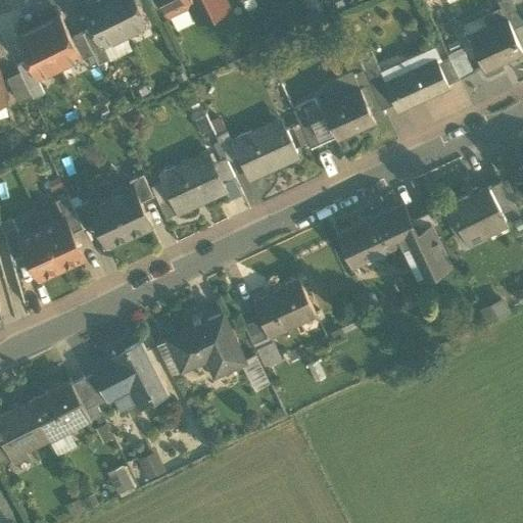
[(102,43),(125,33),(108,0),(85,0),(82,2),(93,24),(102,43)]
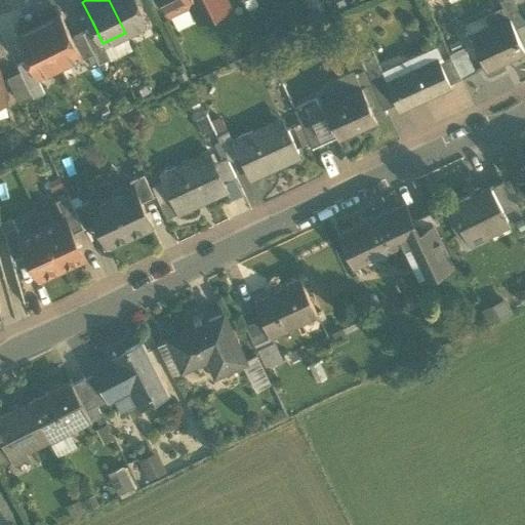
[(135,0),(109,0),(125,33),(147,22),(135,0)]
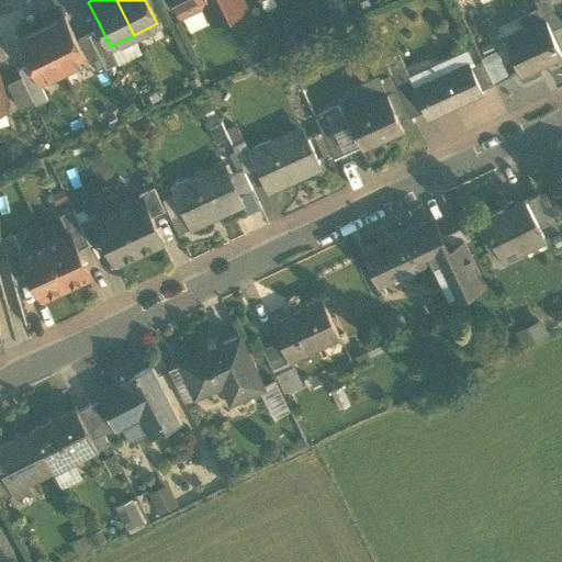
[(205,0),(210,0),(218,18),(245,4),(242,0),(175,0),(181,12),(203,1),(205,0)]
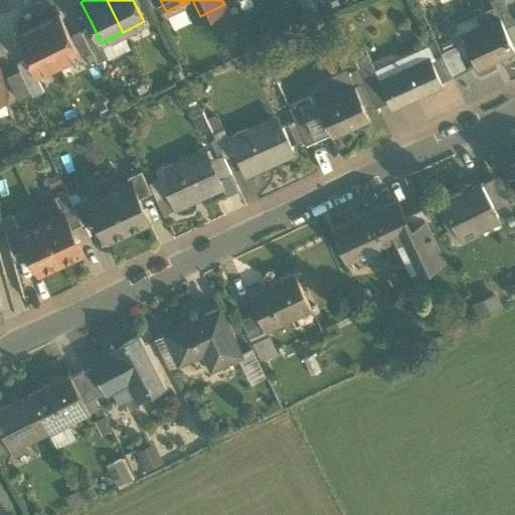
[(195,19),(200,16),(192,0),(188,0),(186,1),(195,19)]
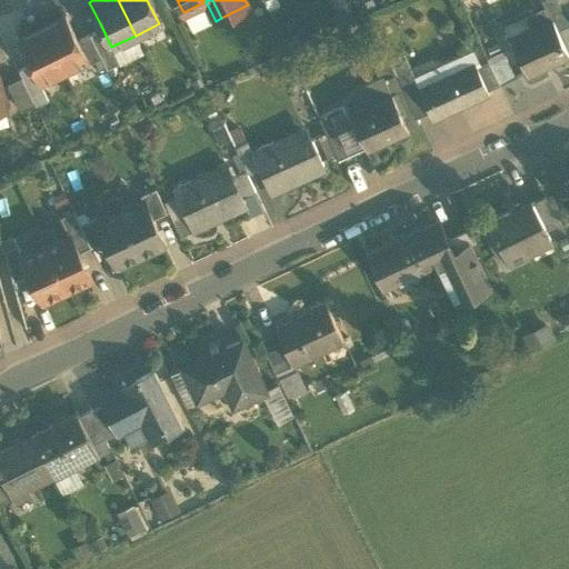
[(278,0),(262,0),(268,10),(280,5),(278,0)]
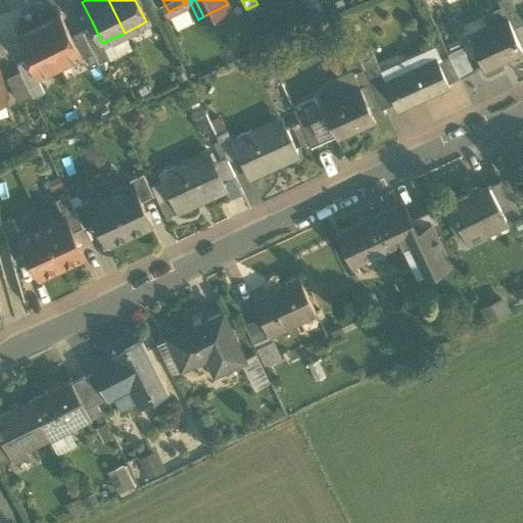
[(318,0),(303,0),(311,15),(323,9),(318,0)]
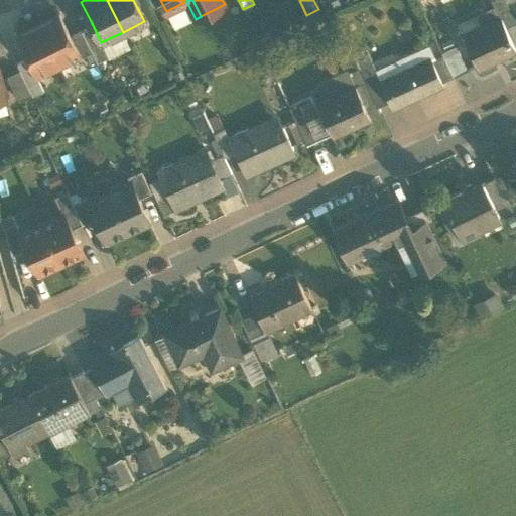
[(502,17),(507,28),(515,23),(504,0),(492,0),(491,1),(494,6),(500,18),(502,17)]
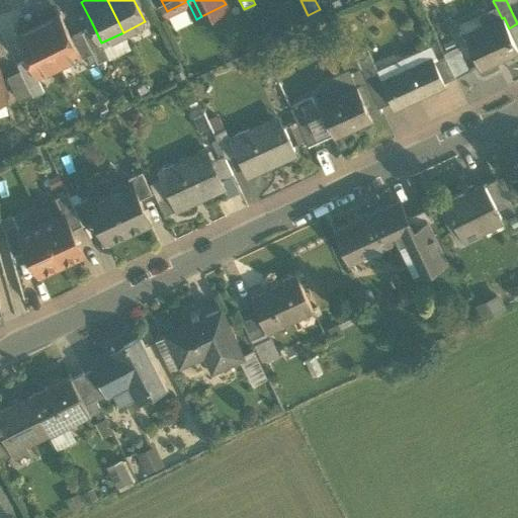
[(176,29),(196,19),(187,1),(167,11),(176,29)]
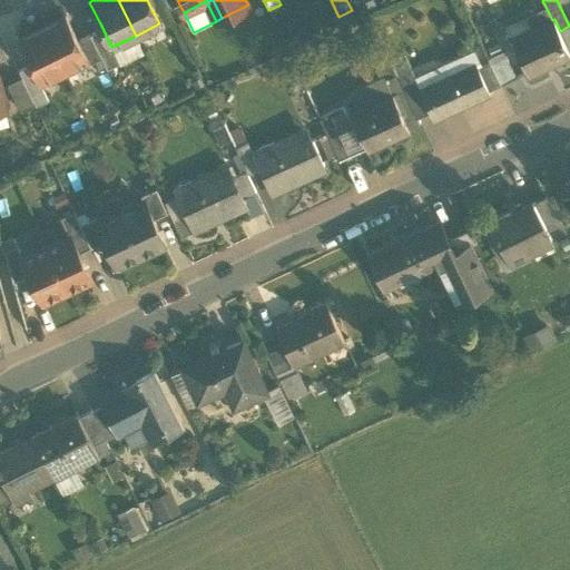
[(507,26),(512,39),(552,20),(546,7),(507,26)]
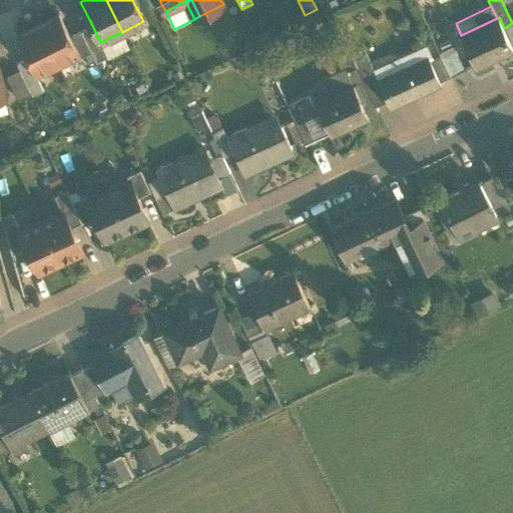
[(59,12),(37,23),(57,63),(79,53),(69,34),(59,12)]
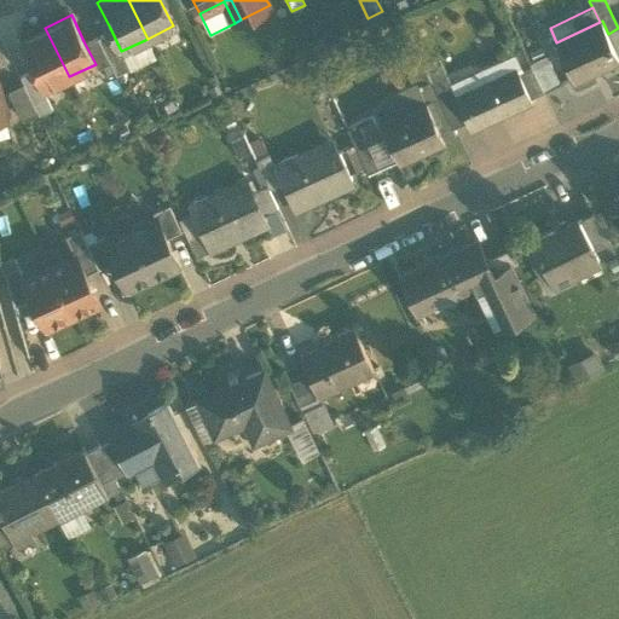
[(556,42),(576,82),(618,61),(618,57),(608,34),(602,21),(600,22),(556,42)]
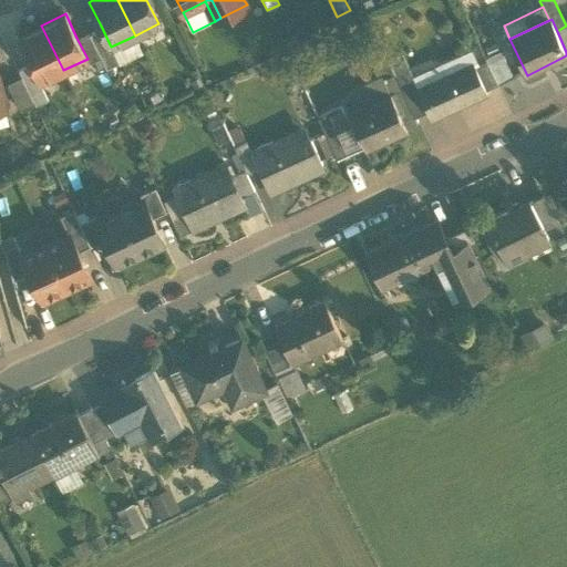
[(309,23),(279,38),(286,50),(315,35),(309,23)]
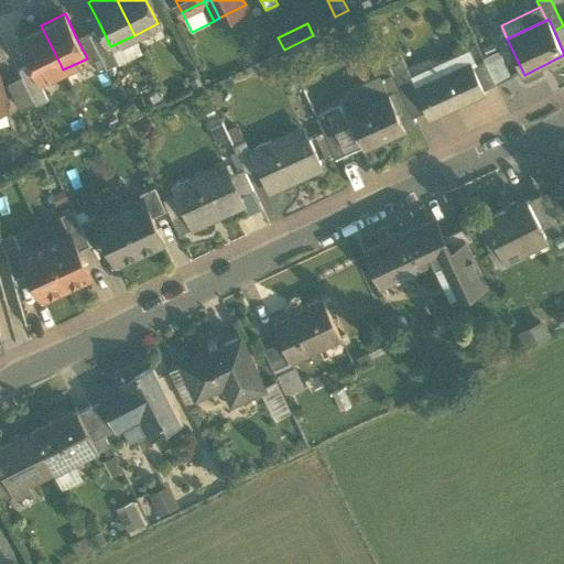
[(40,82),(63,69),(41,25),(18,38),(30,63),(40,82)]
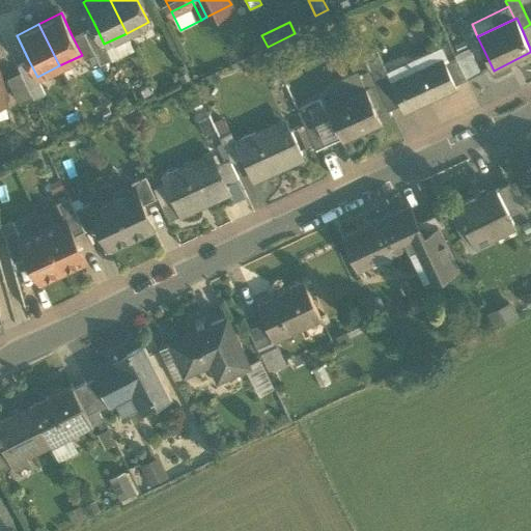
[(94,24),(83,30),(92,50),(104,44),(94,24)]
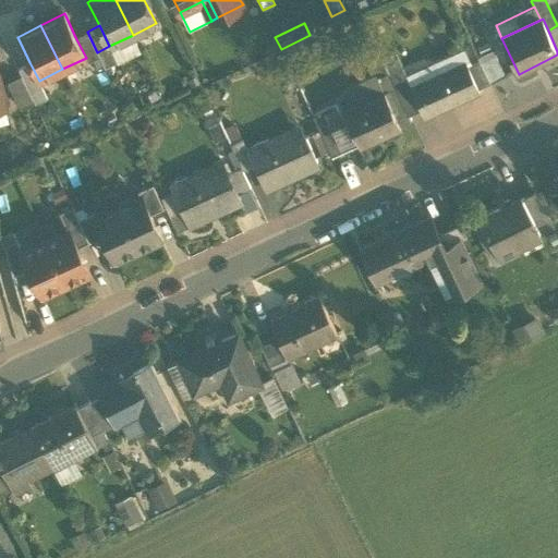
[(557,25),(548,31),(557,51),(557,25)]
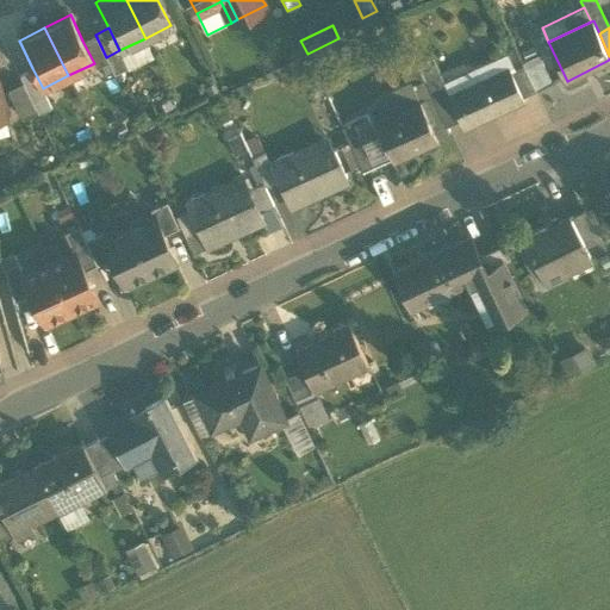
[(94,63),(106,57),(95,35),(82,41),(94,63)]
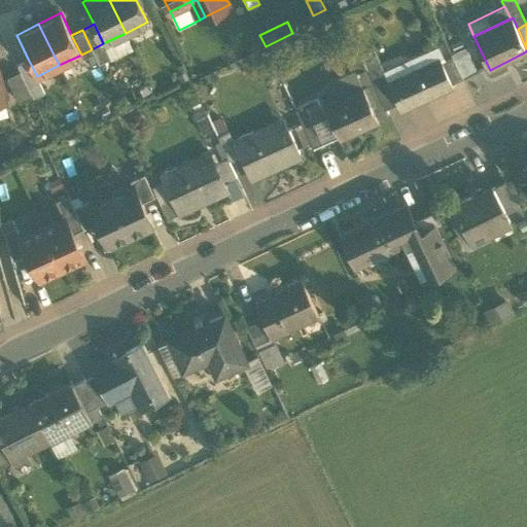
[(133,47),(126,33),(103,43),(110,58),(110,59),(133,47)]
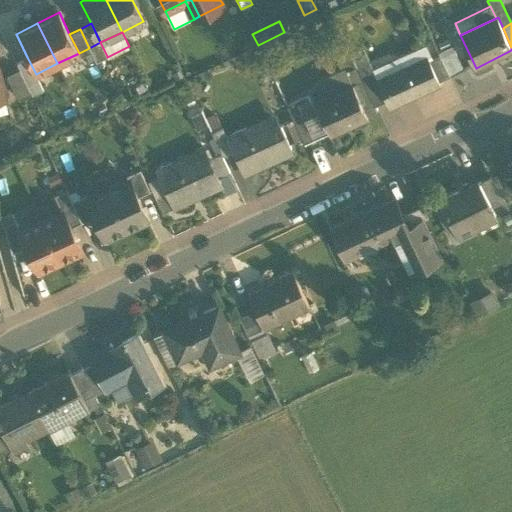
[(100,42),(89,48),(96,61),(107,56),(100,42)]
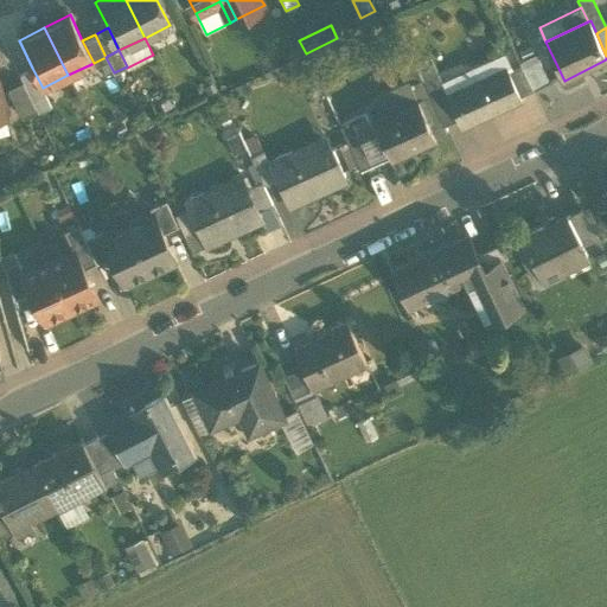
[(448,95),(508,68),(509,72),(512,70),(511,68),(504,52),(442,82),(448,95)]
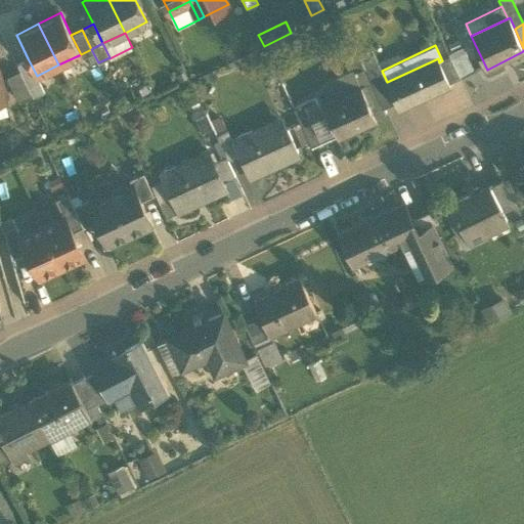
[(449,55),(460,78),(474,71),(463,47),(448,53),(449,55)]
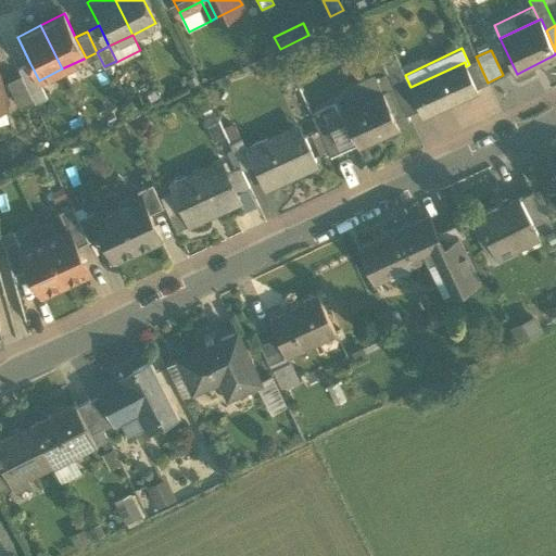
[(380,59),(387,71),(400,64),(394,52),(380,59)]
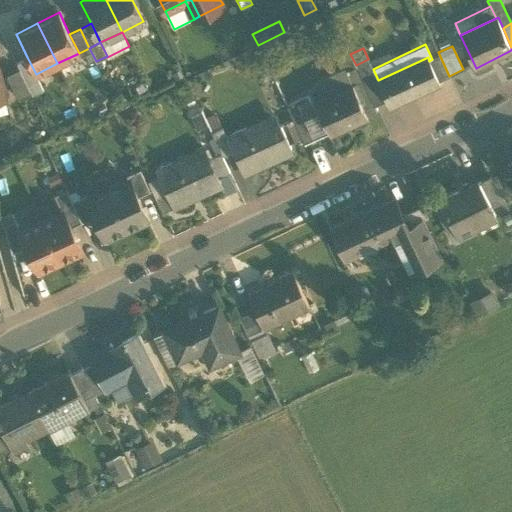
[(429,61),(439,81),(449,77),(449,76),(439,54),(431,57),(432,59),(429,61)]
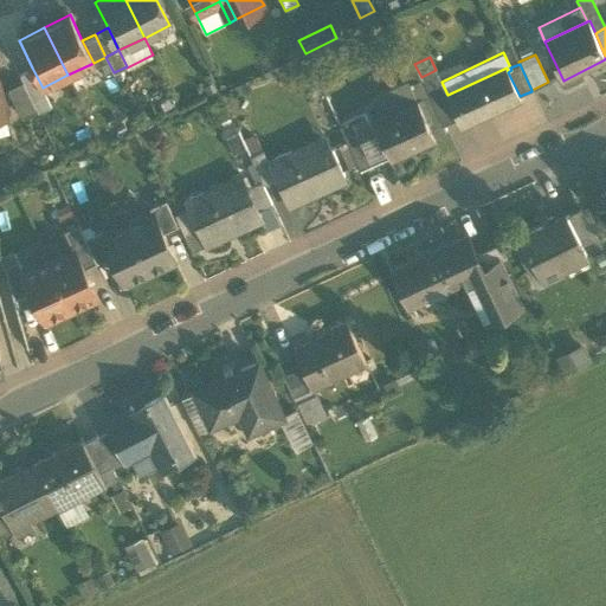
[(20,75),(23,81),(36,105),(38,113),(51,105),(43,88),(32,68),(20,75)]
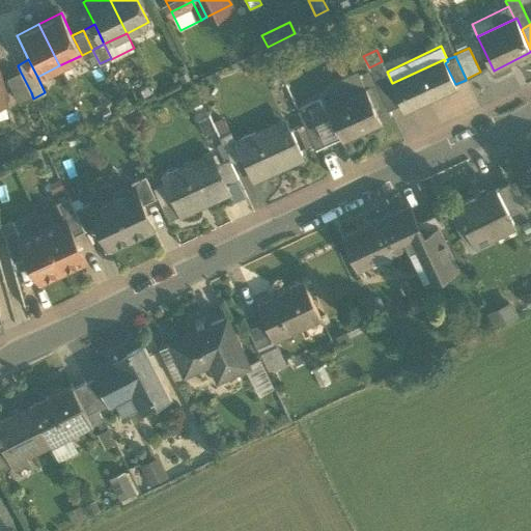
[(402,103),(404,108),(431,94),(432,96),(456,85),(455,84),(445,63),(444,59),(392,83),(402,103)]
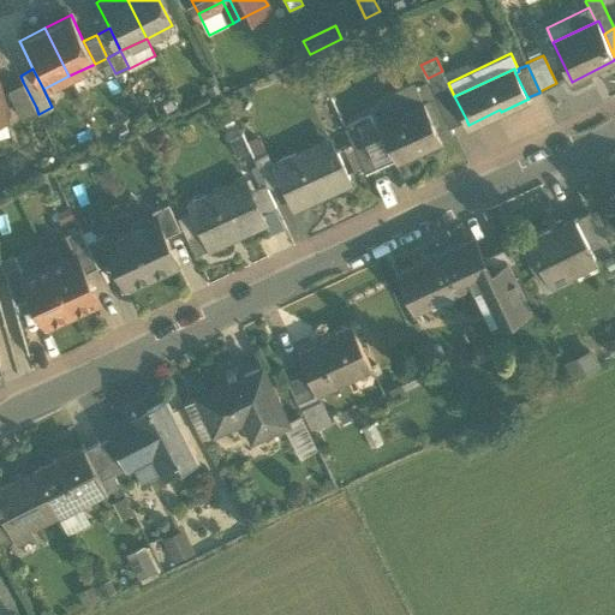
[(435,96),(449,127),(466,119),(454,96),(448,83),(445,76),(429,83),(435,96)]
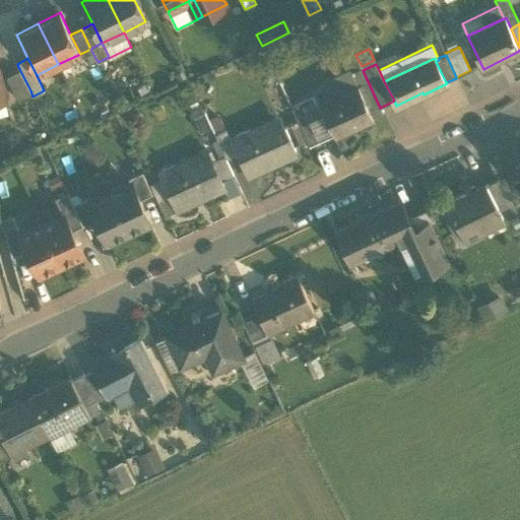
[(368,81),(363,70),(362,68),(351,73),(358,86),(368,81)]
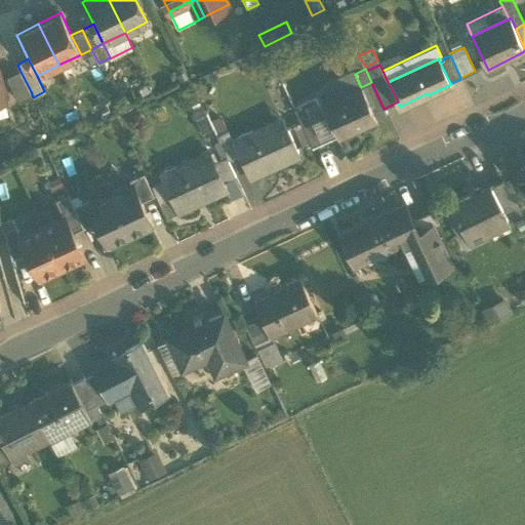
[(17,98),(31,91),(19,70),(7,76),(17,98)]
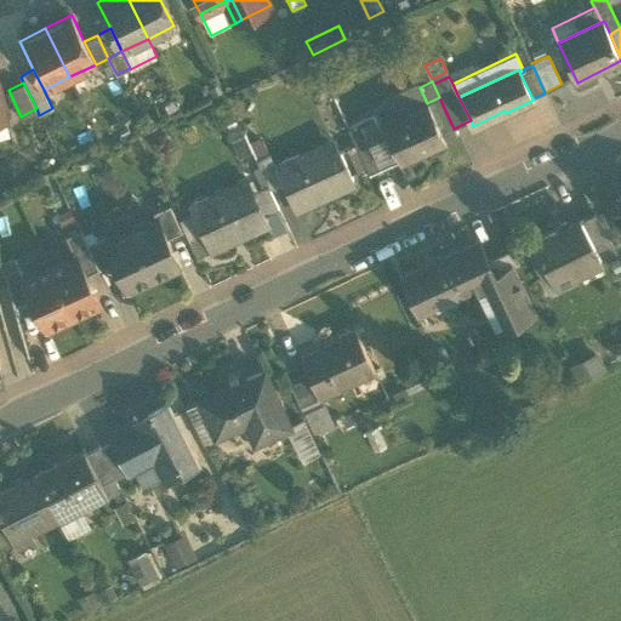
[(393,97),(402,115),(427,103),(420,87),(419,85),(393,97)]
